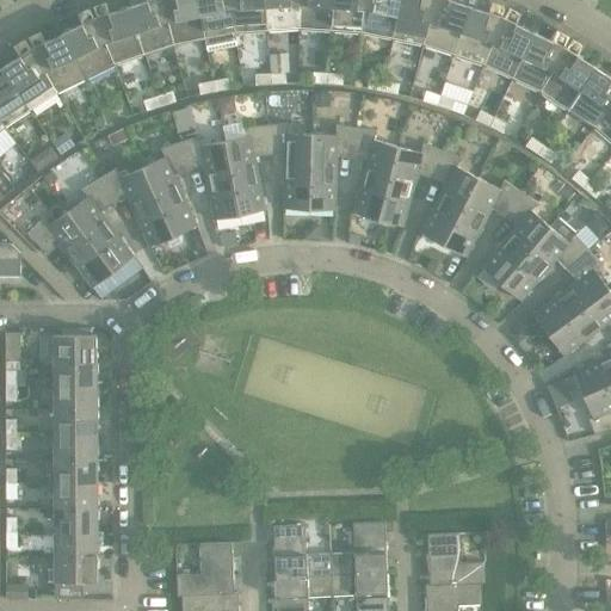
[(162,0),(152,0),(129,8),(146,56),(174,47),(162,0)]
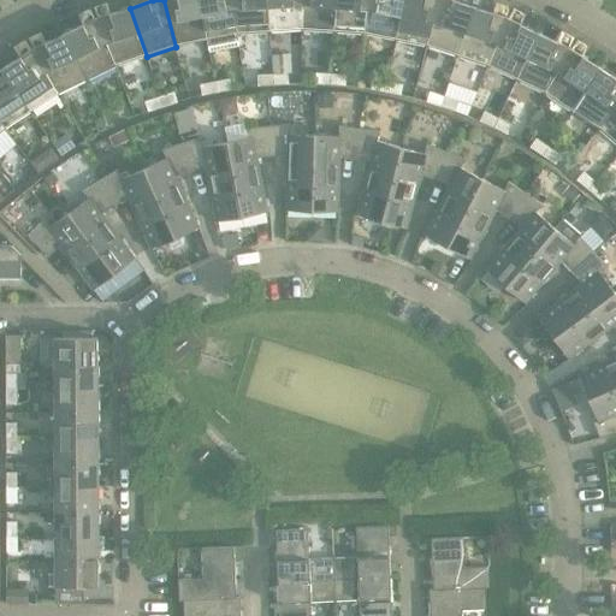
[(199,0),(164,0),(176,47),(207,41),(199,0)]
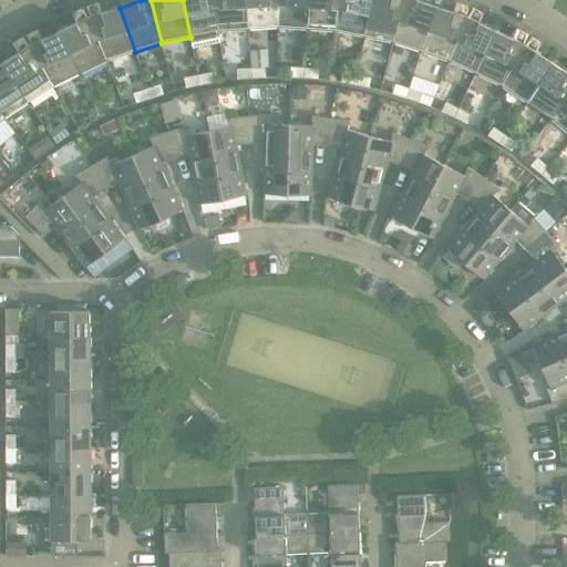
[(215,0),(183,0),(191,38),(193,49),(220,43),(219,32),(215,0)]
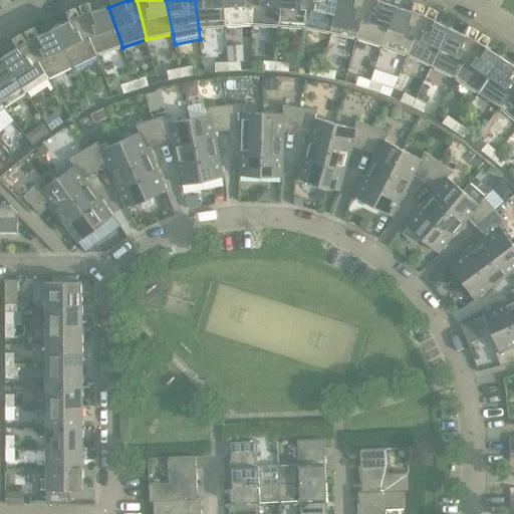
[(223,0),(195,0),(199,29),(226,27),(223,0)]
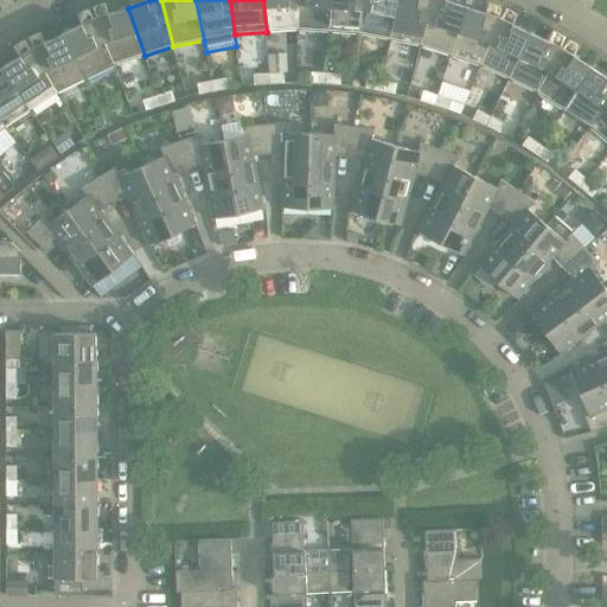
[(298,0),(263,0),(267,32),(298,31),(298,0)]
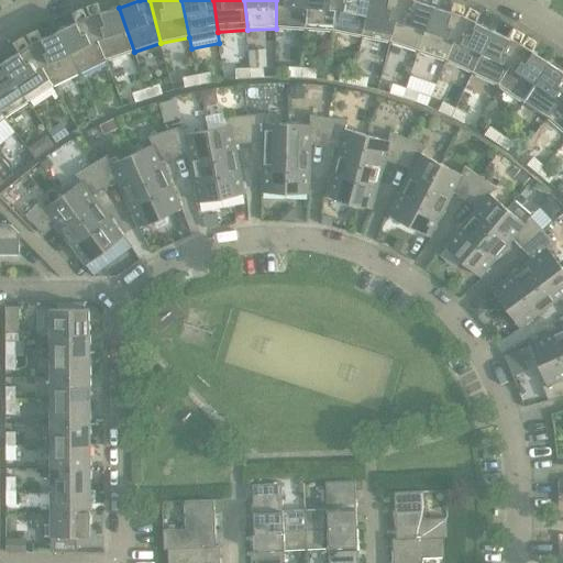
[(307,0),(276,0),(276,29),(306,30),(307,0)]
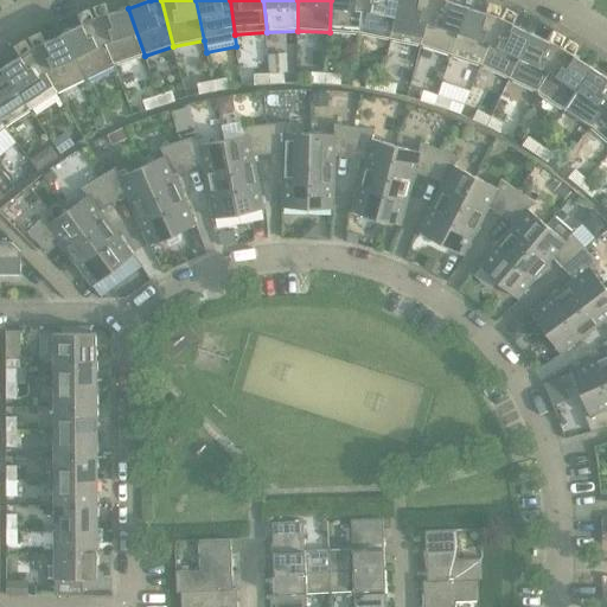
[(331,0),(330,32),(360,34),(364,0),(331,0)]
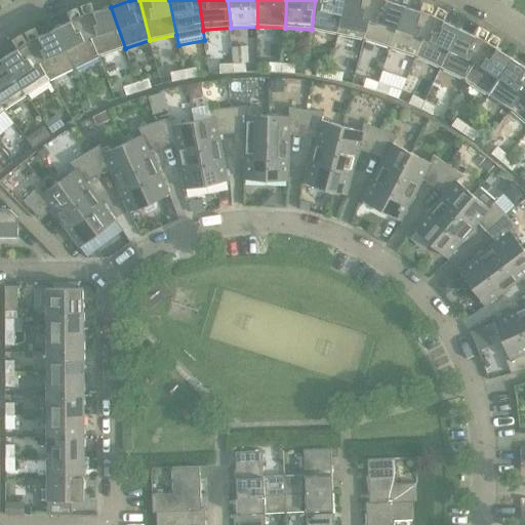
[(315,0),(312,30),(337,35),(345,0),(315,0)]
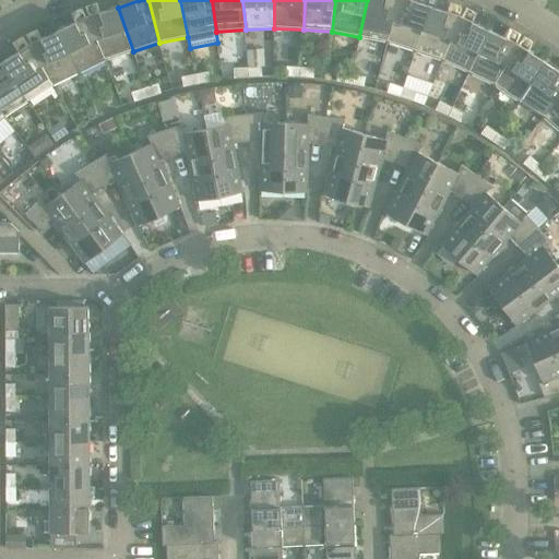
[(367,0),(359,37),(388,43),(399,0),(367,0)]
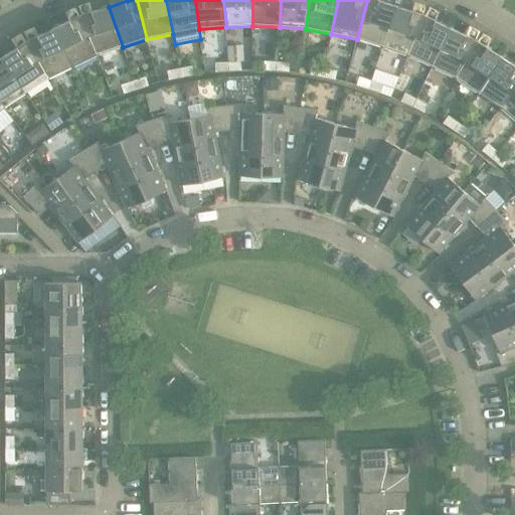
[(376,0),(367,0),(357,39),(382,47),(396,6),(376,0)]
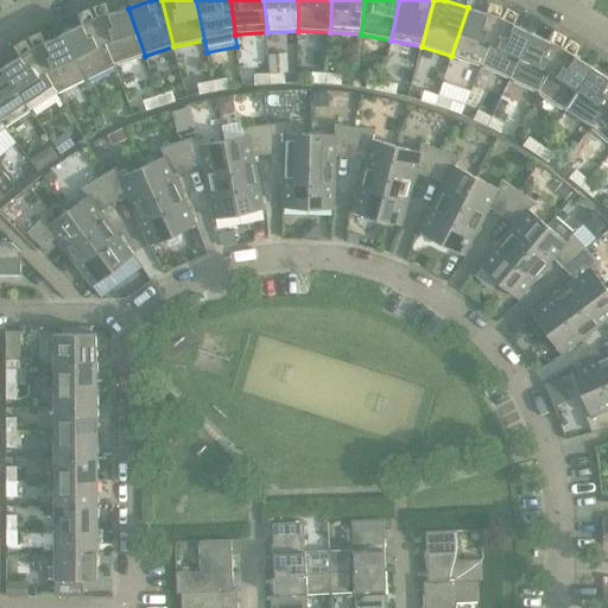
[(468,7),(451,56),(482,67),(502,19),(468,7)]
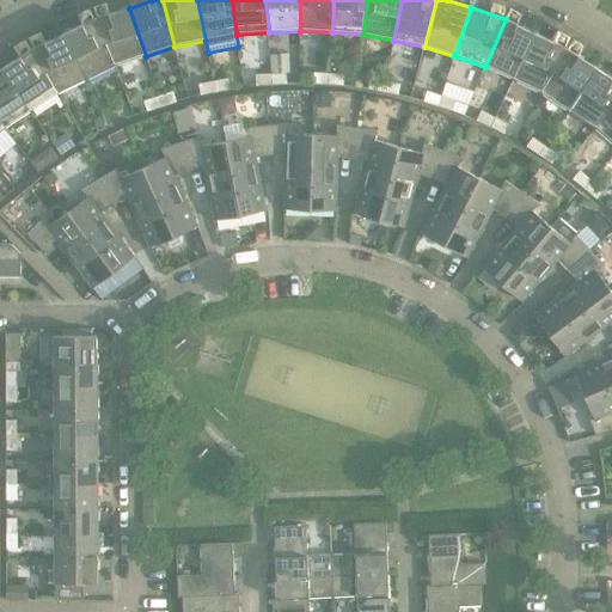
[(129,8),(96,19),(116,67),(146,56),(129,8)]
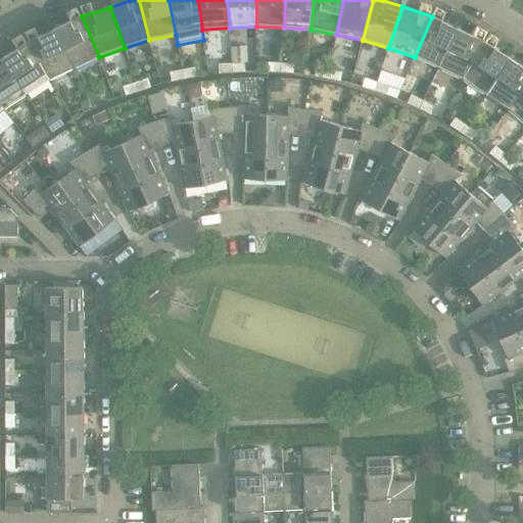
[(82,16),(55,29),(75,68),(99,57),(82,16)]
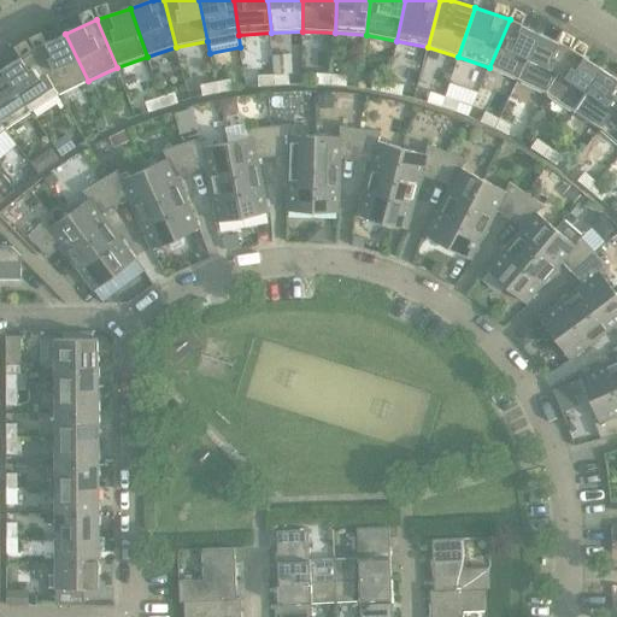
[(510,19),(489,68),(517,81),(541,34),(510,19)]
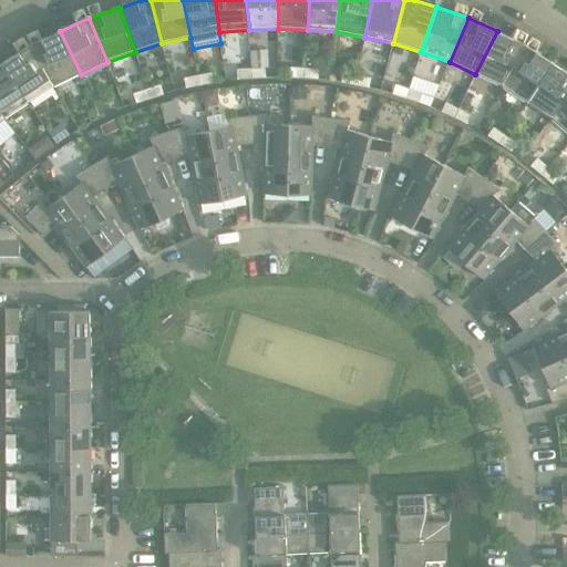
[(60,31),(30,45),(53,88),(81,74),(60,31)]
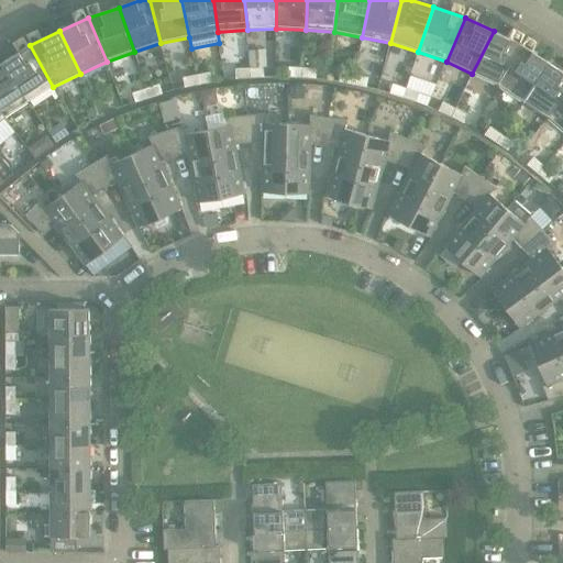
[(494,31),(472,74),(498,87),(522,45),(494,31)]
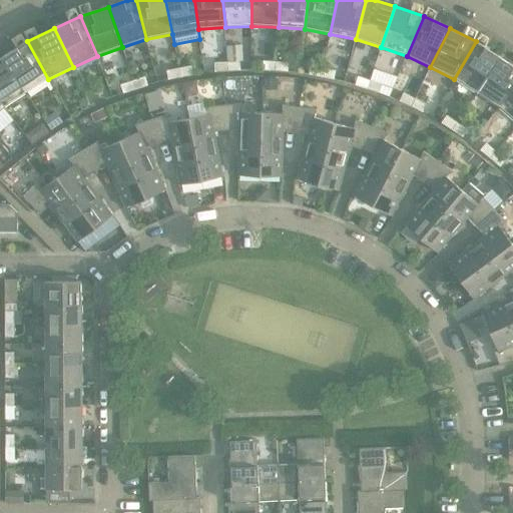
[(27,41),(3,57),(27,93),(48,79),(27,41)]
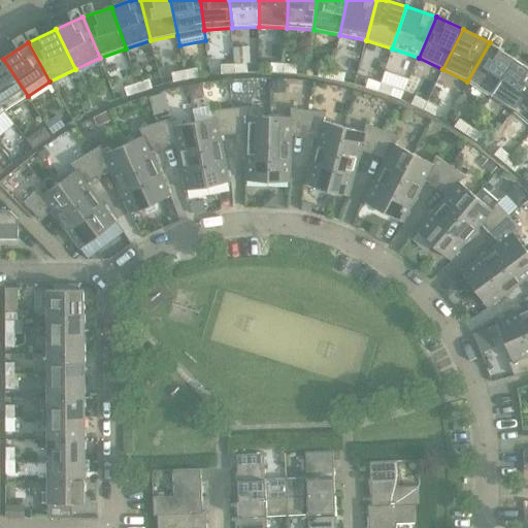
[(490,42),(467,81),(491,96),(515,59),(490,42)]
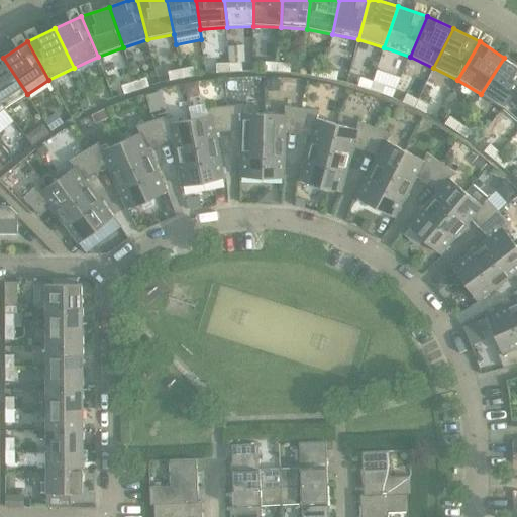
[(244,46),(228,47),(229,63),(242,63),(245,63),(244,46)]
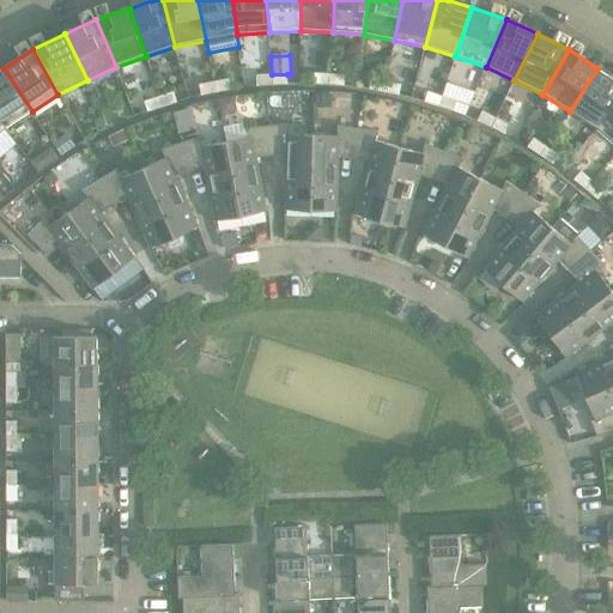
[(4,68),(0,70),(0,121),(6,129),(32,111),(4,68)]
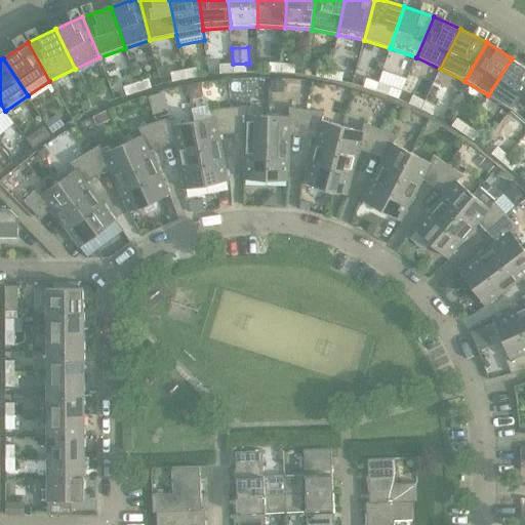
[(524,67),(512,58),(488,95),(511,111),(524,90),(524,67)]
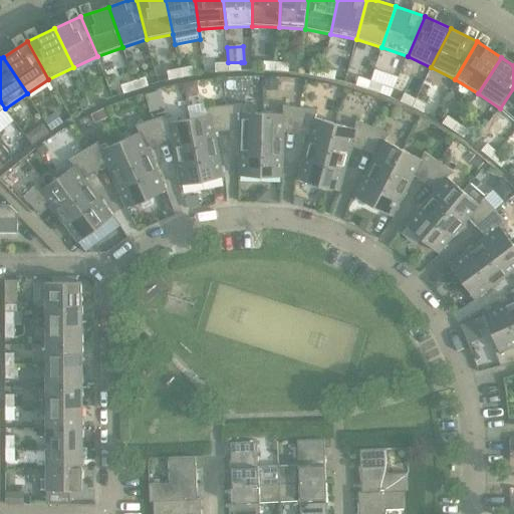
[(263,70),(276,71),(276,62),(264,61),(263,70)]
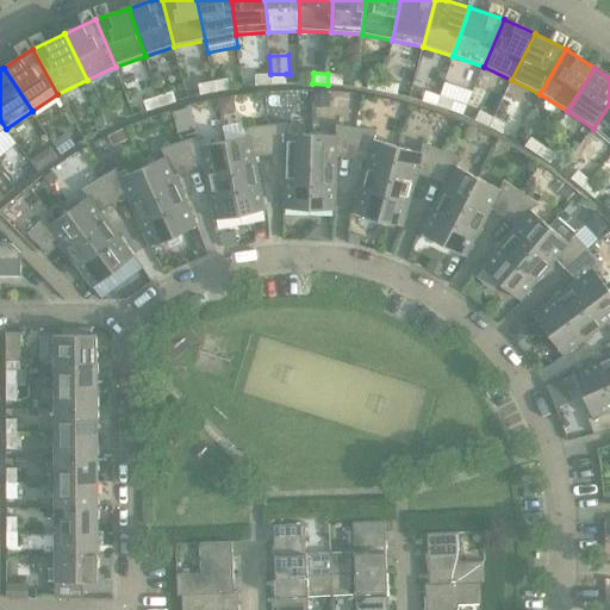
[(272,85),(271,74),(255,75),(256,86),(272,85)]
